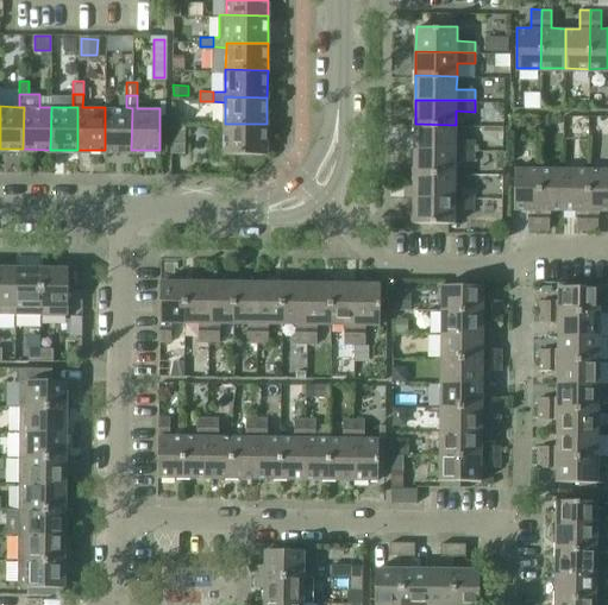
[(132,108),(126,107),(105,107),(105,150),(131,150),(132,108)]
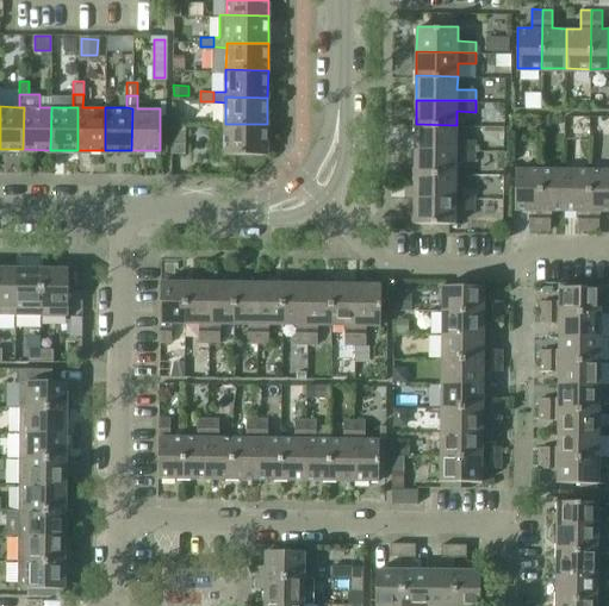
[(267,152),(267,124),(225,124),(225,152),(267,152)]
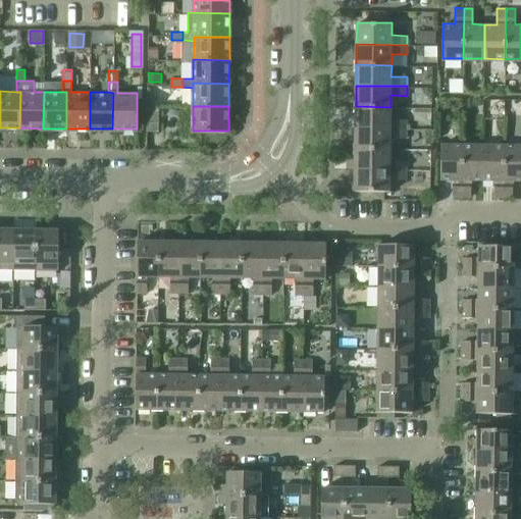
[(391,118),(391,107),(356,106),(355,127),(406,128),(406,118),(391,118)]
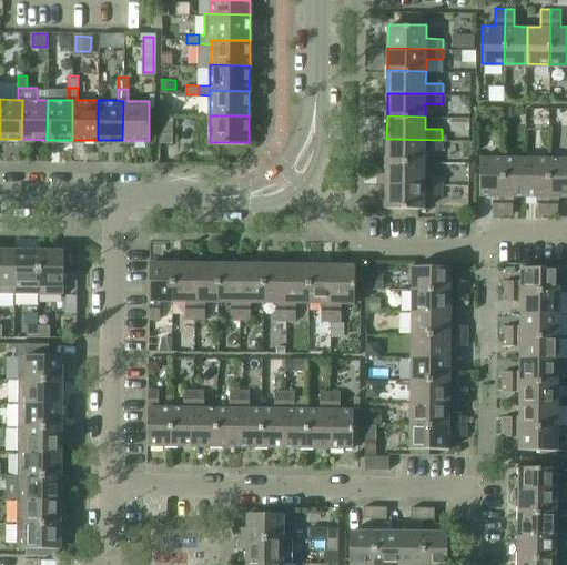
[(160,132),(160,142),(173,142),(173,132),(160,132)]
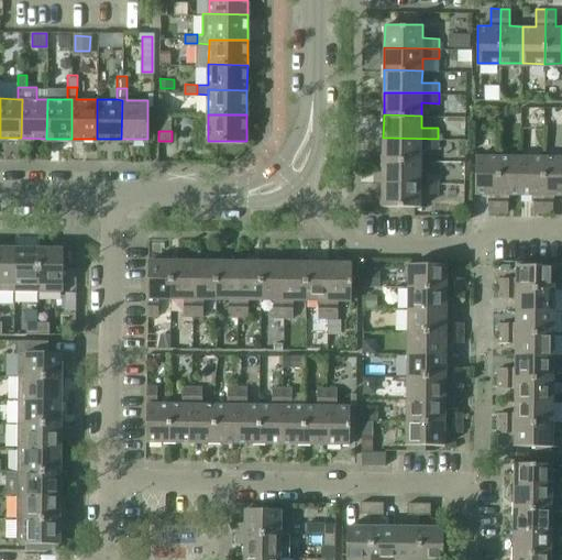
[(438,147),(438,139),(383,138),(383,160),(420,160),(421,147),(438,147)]
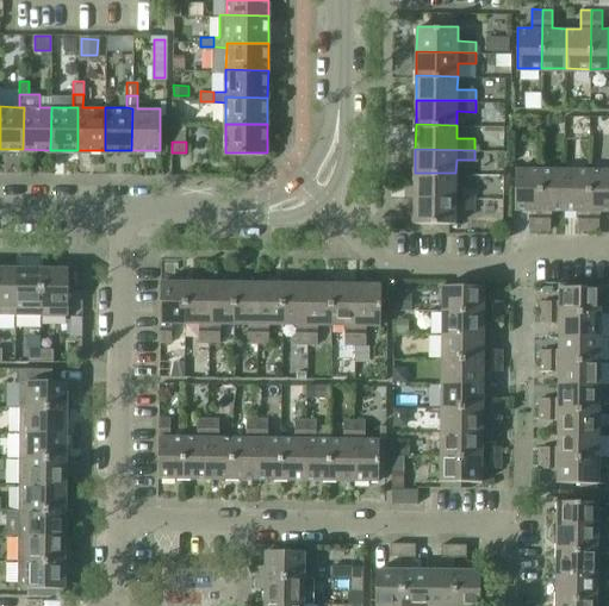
[(540,226),(541,168),(516,168),(515,207),(529,207),(529,226),(540,226)]
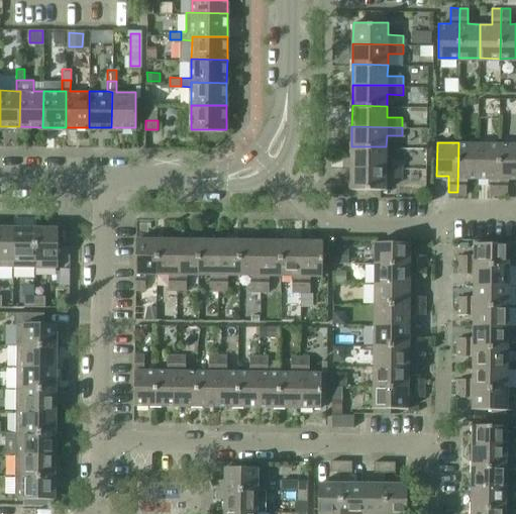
[(479,177),(479,142),(458,142),(457,192),(466,192),(466,177),(479,177)]
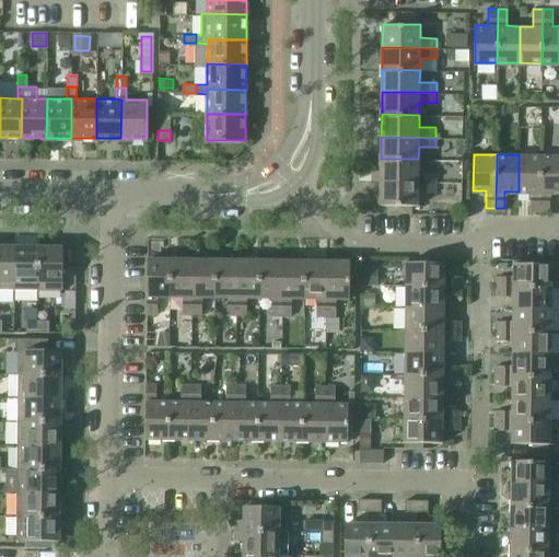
[(540,208),(542,155),(519,154),(519,192),(531,192),(531,208),(540,208)]
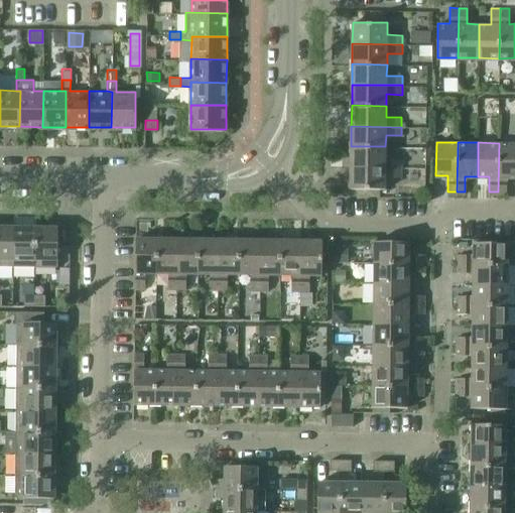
[(514,142),(499,143),(498,191),(506,193),(506,176),(514,176),(514,142)]
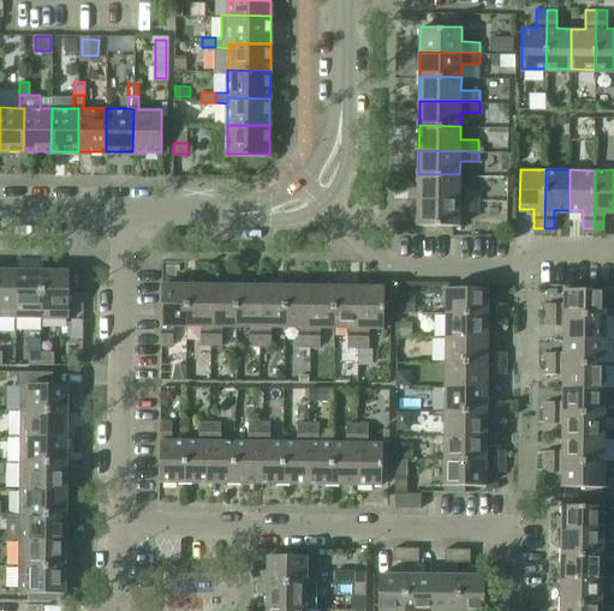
[(459,189),(459,174),(418,174),(418,198),(478,199),(478,189),(459,189)]
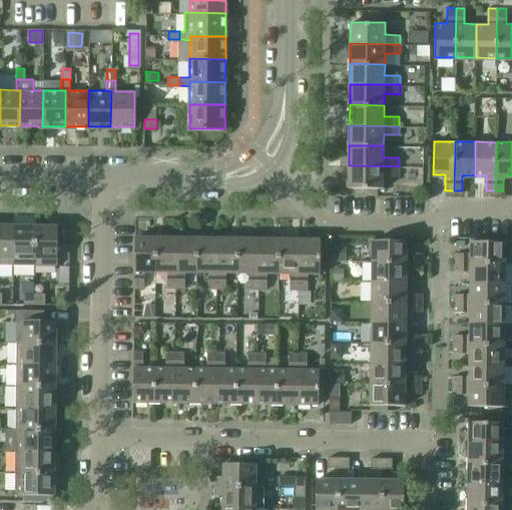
[(398,175),(399,166),(349,165),(349,187),(383,187),(383,175),(398,175)]
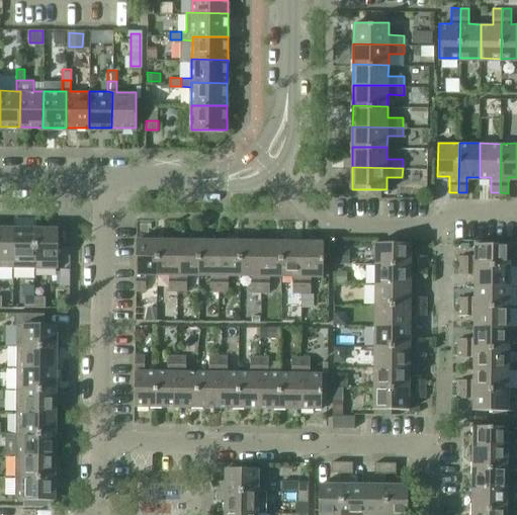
[(0,266),(14,267),(14,227),(0,226),(0,266)]
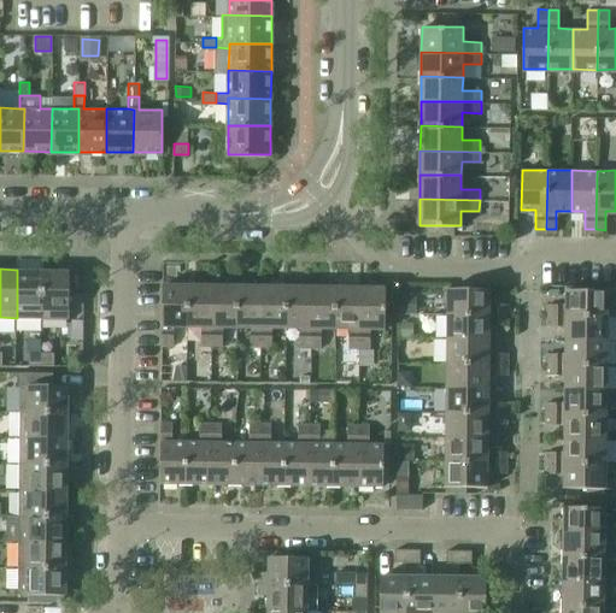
[(42,318),(44,270),(17,270),(17,318),(42,318)]
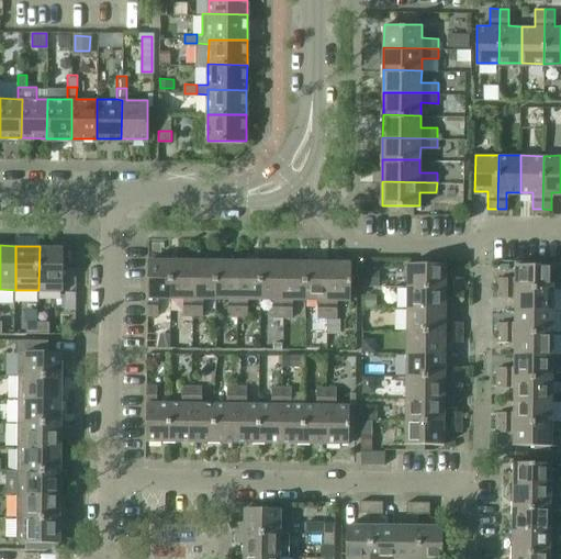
[(40,246),(38,290),(64,290),(64,246),(40,246)]
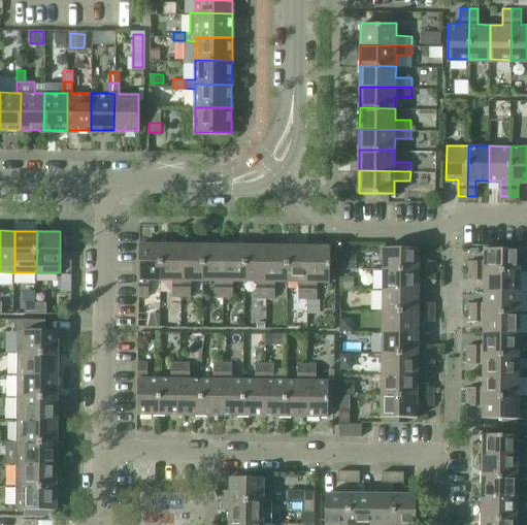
[(160,279),(161,242),(139,242),(138,294),(149,295),(149,279),(160,279)]
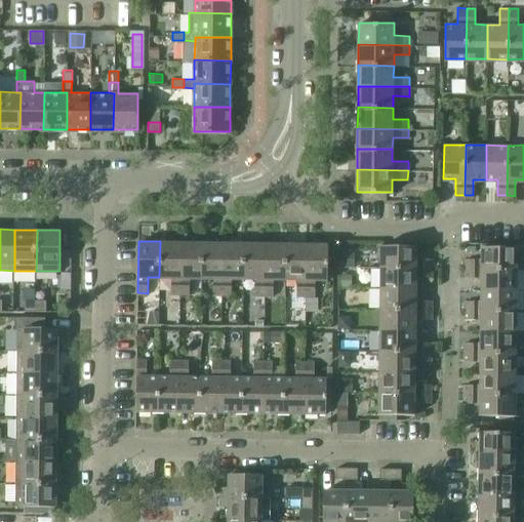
[(180,293),(182,242),(160,241),(159,277),(171,277),(171,293),(180,293)]
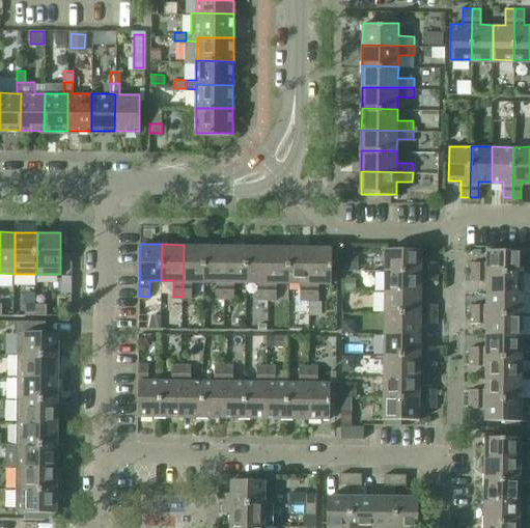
[(471,270),(523,271),(529,270),(529,244),(523,245),(523,249),(487,249),(487,260),(471,260),(471,270)]
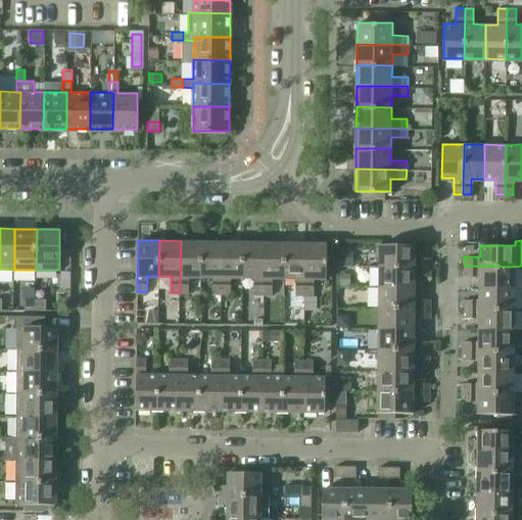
[(200,276),(201,241),(181,241),(180,292),(189,292),(189,276),(200,276)]
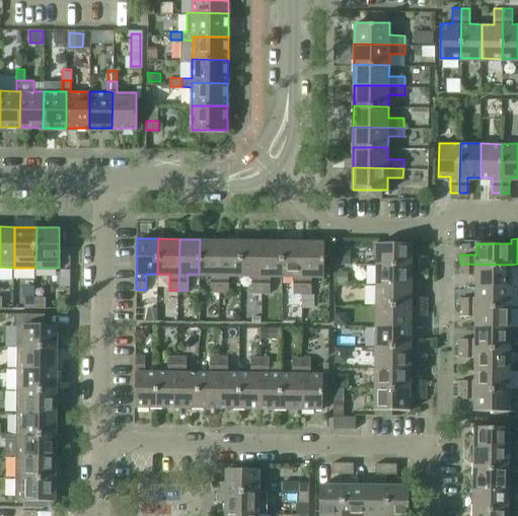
[(220,291),(221,239),(200,239),(199,274),(210,274),(211,291),(220,291)]
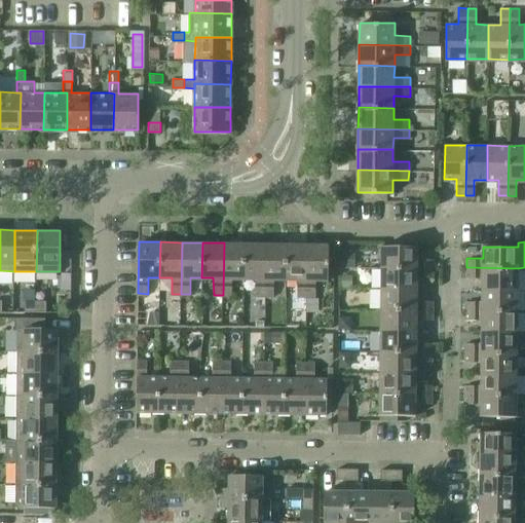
[(244,278),(244,243),(224,243),(223,295),(232,295),(232,278),(244,278)]
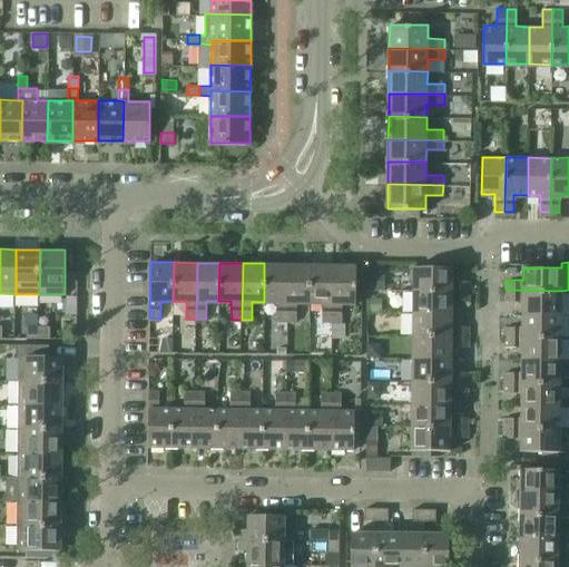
[(287,320),(287,264),(264,263),(264,302),(276,302),(277,320),(287,320)]
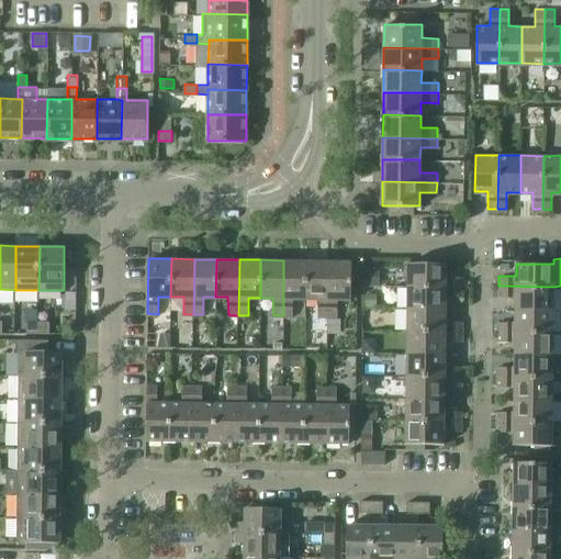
[(305,298),(305,260),(283,260),(283,315),(293,315),(293,298),(305,298)]
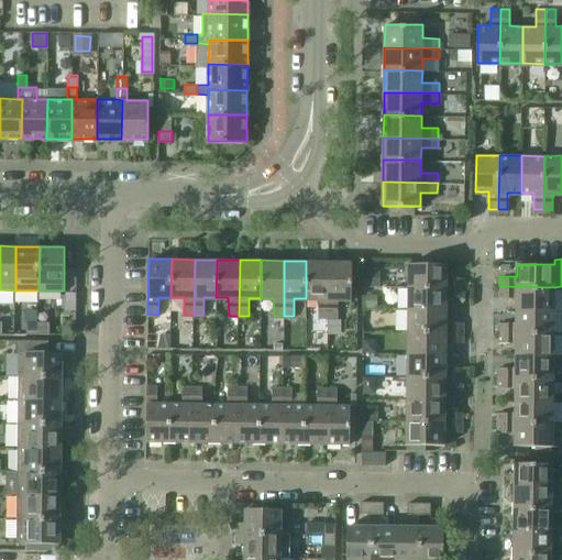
[(328,317),(329,261),(306,261),(306,298),(318,299),(318,317),(328,317)]
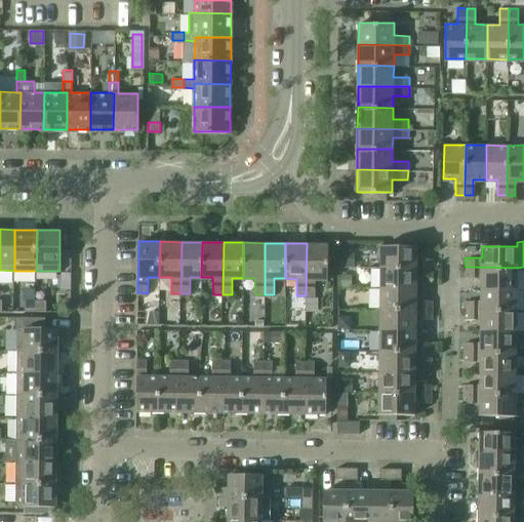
[(307,243),(306,295),(315,295),(315,279),(328,279),(328,243),(307,243)]
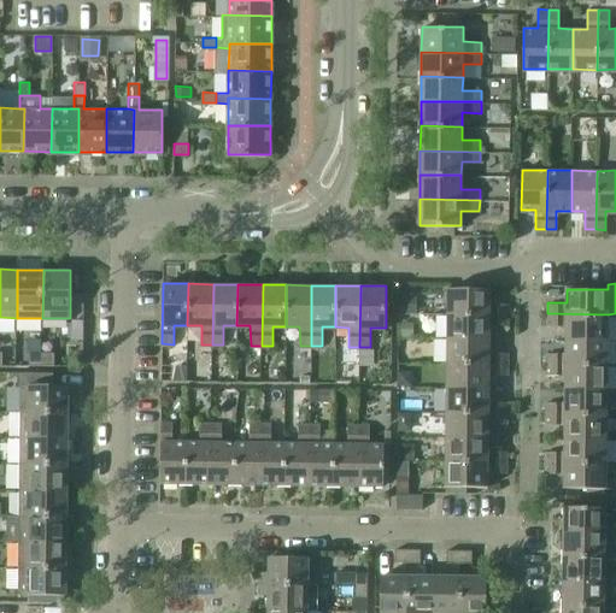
[(447,312),(508,313),(508,302),(488,302),(490,287),(449,287),(447,312)]
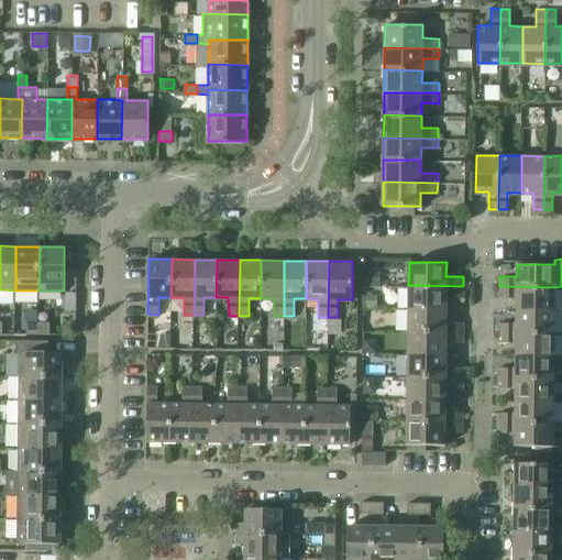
[(378,271),(365,271),(365,283),(378,283),(378,271)]
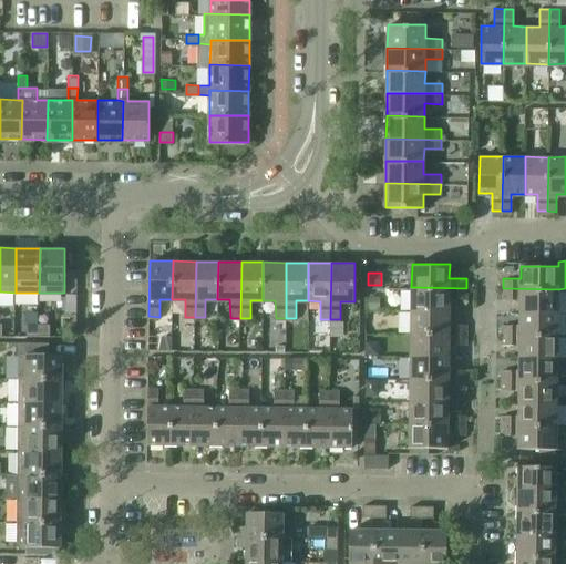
[(466,297),(466,288),(411,287),(411,310),(449,310),(449,297),(466,297)]
